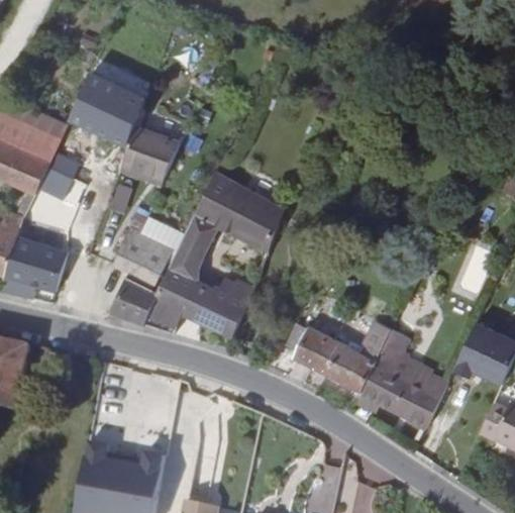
[(187,121),(139,104),(133,123),(179,140),(187,121)]
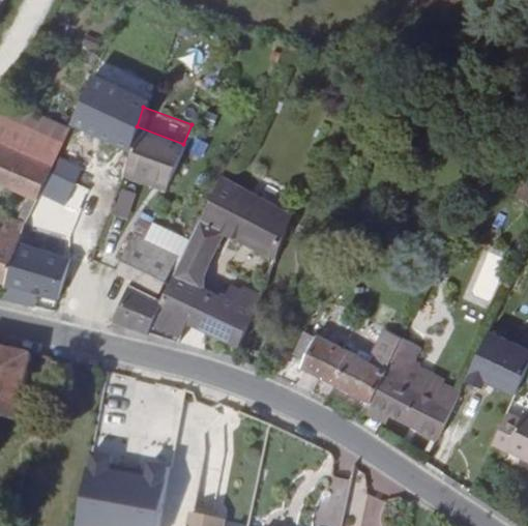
[(26,198),(31,201),(60,133),(0,109),(0,179),(29,192),(26,198)]
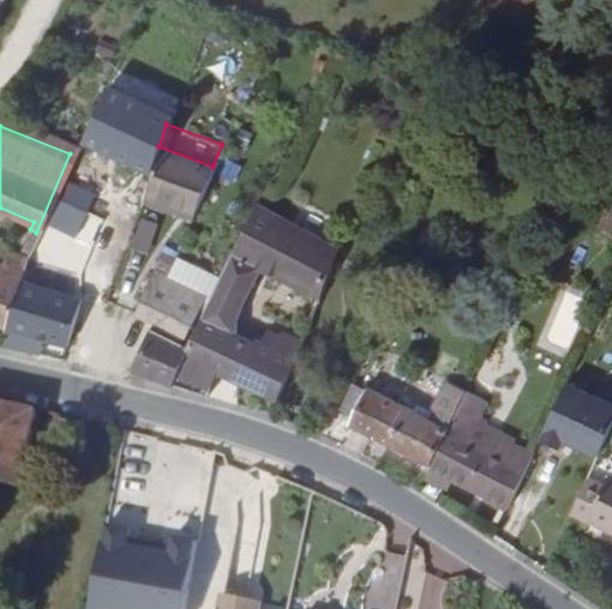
[(213,167),(159,146),(147,191),(196,211),(213,167)]
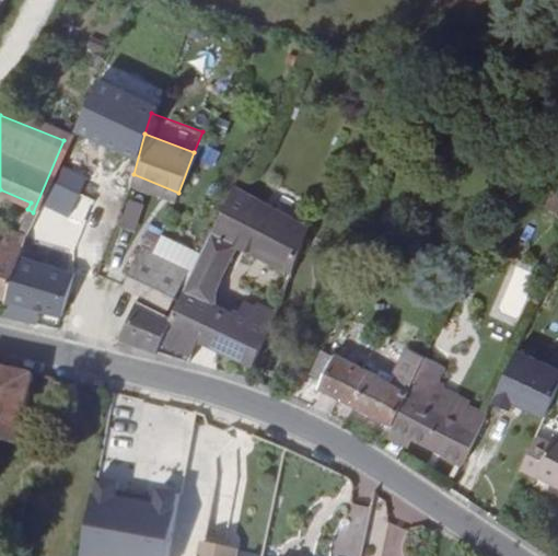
[(130,185),(174,201),(178,193),(134,174),(130,185)]
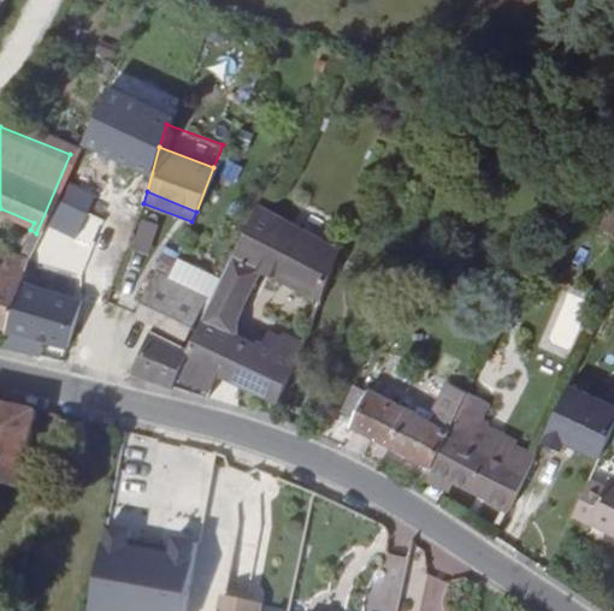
[(323,296),(341,251),(253,209),(193,343),(182,367),(188,371),(181,390),(210,397),(223,371),(281,397),(303,343),(283,334),(276,336),(264,332),(259,338),(251,334),(248,338),(234,332),(261,270),(323,296)]
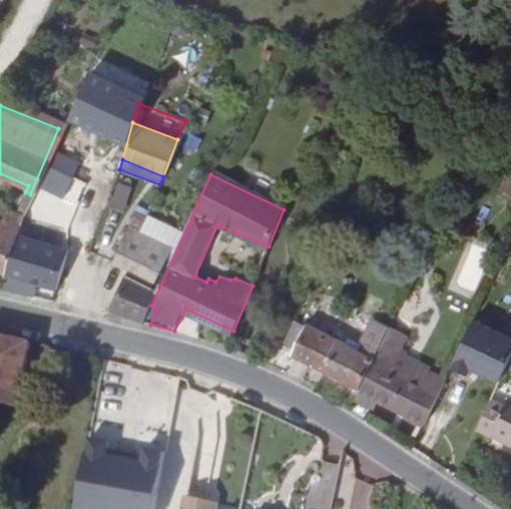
[(126,208),(132,182),(111,177),(105,203),(126,208)]
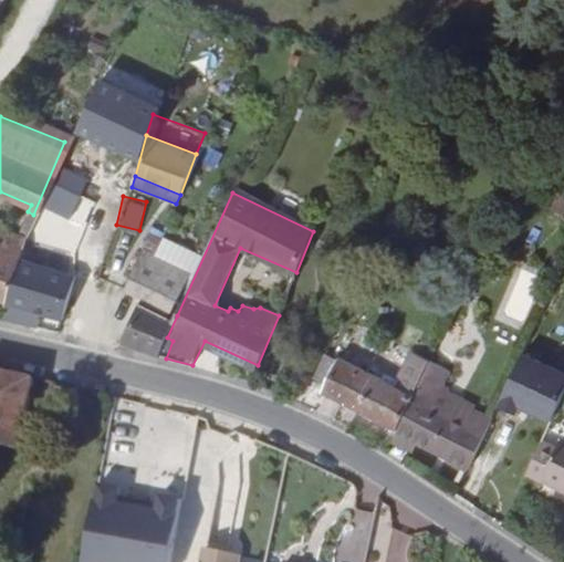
[(0,298),(6,300),(18,256),(24,235),(0,228),(0,298)]
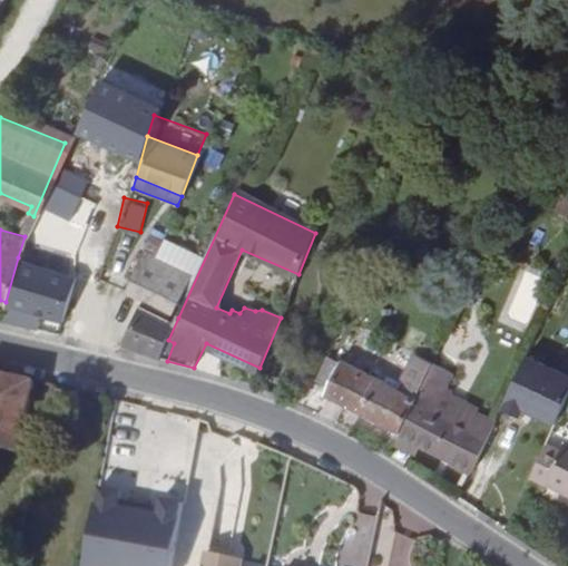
[(199,255),(164,240),(156,257),(180,269),(184,263),(195,269),(199,255)]
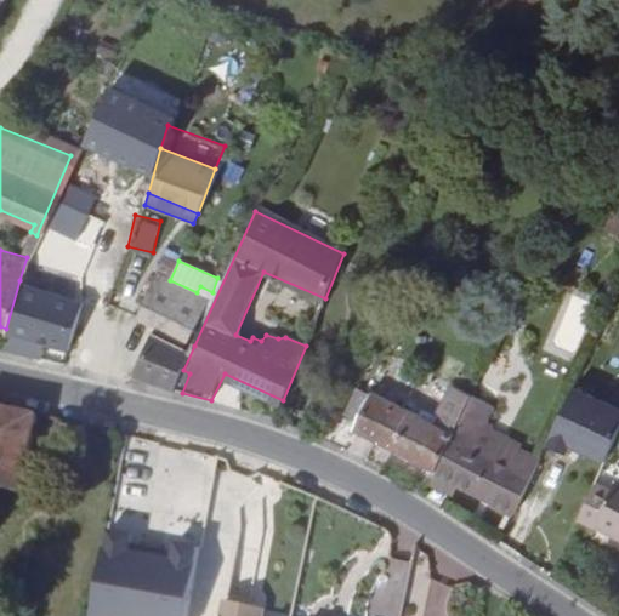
[(141,323),(151,328),(155,337),(187,351),(189,344),(213,292),(200,286),(197,292),(170,280),(159,277),(141,323)]
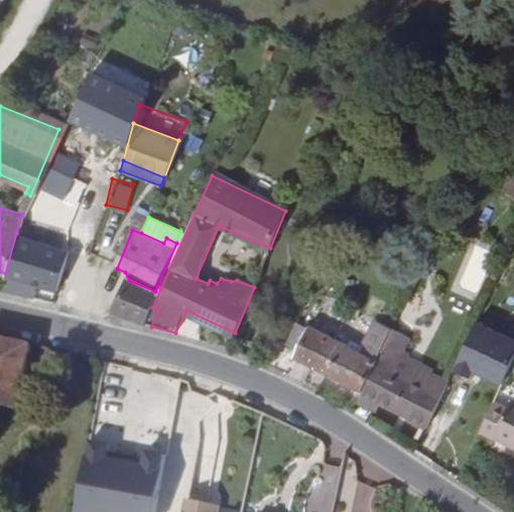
[(56,285),(69,247),(16,233),(5,273),(56,285)]
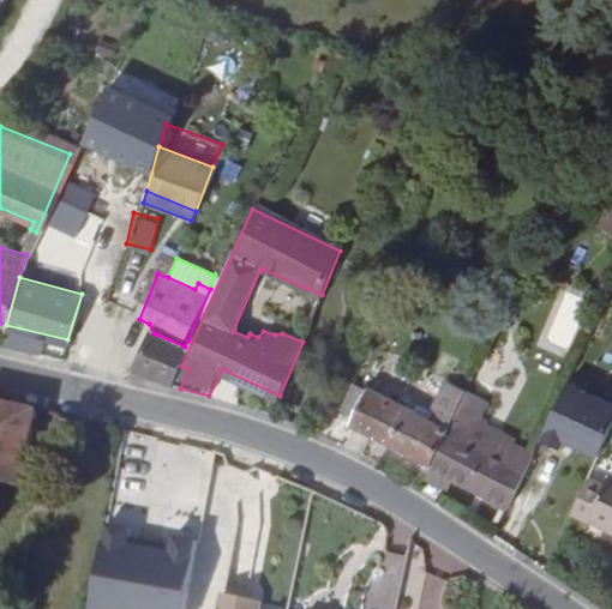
[(187,369),(181,366),(192,342),(187,341),(185,347),(154,333),(137,372),(180,389),(187,369)]
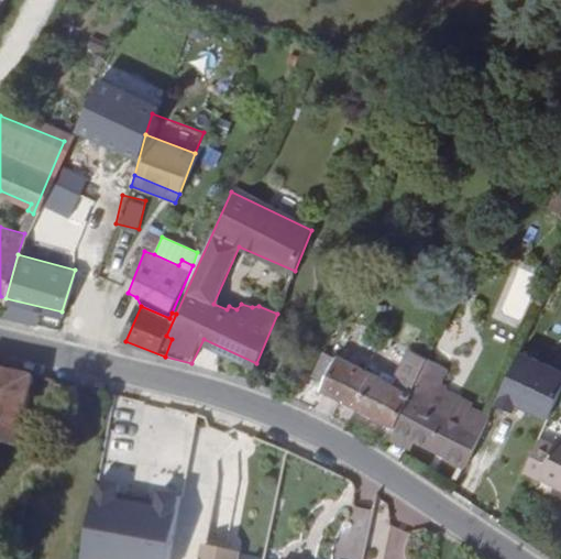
[(428,349),(407,340),(406,344),(425,353),(428,349)]
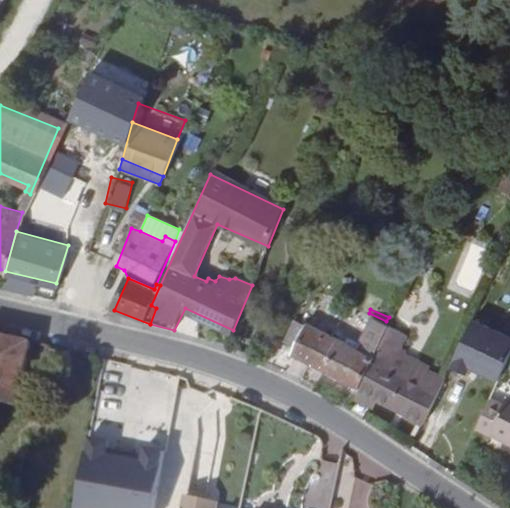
[(494,327),(498,318),(483,310),(478,318),(494,327)]
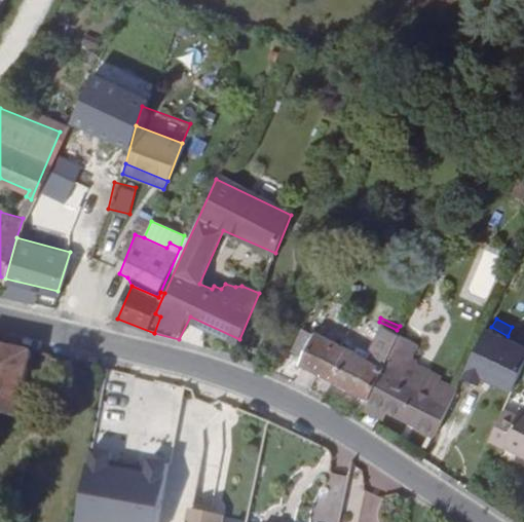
[(366,397),(382,363),(397,330),(379,322),(366,352),(317,329),(301,363),(366,397)]
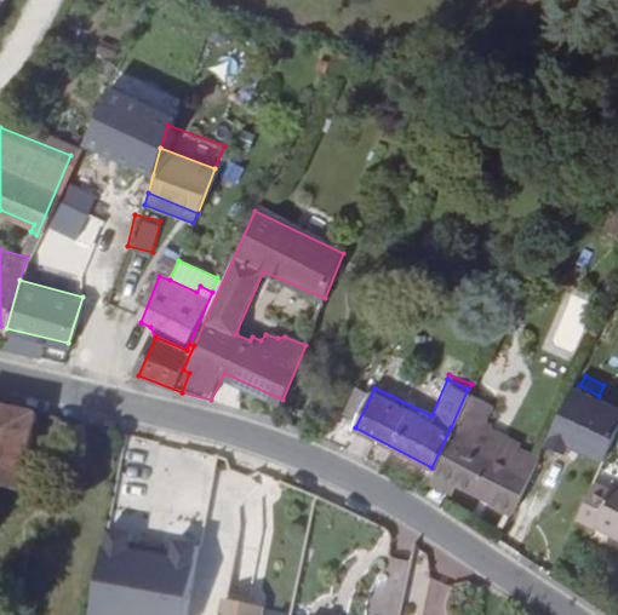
[(617,429),(617,406),(572,385),(543,449),(562,458),(567,448),(602,465),(617,429)]
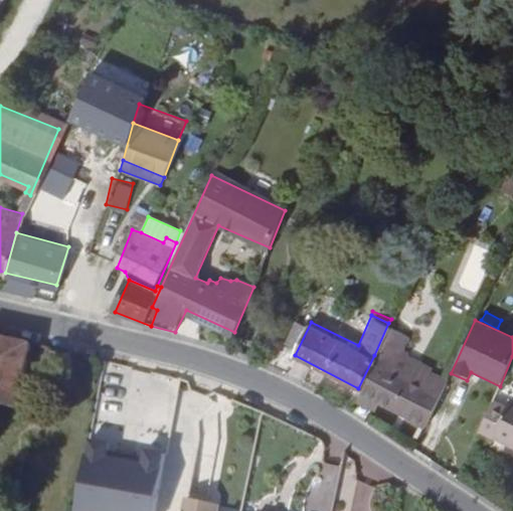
[(0,399),(7,401),(22,340),(0,334),(0,399)]
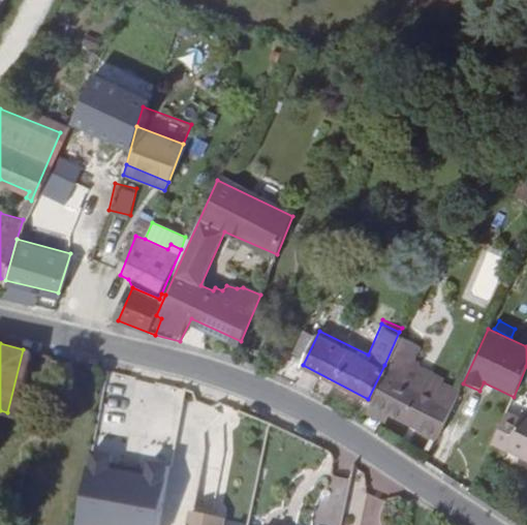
[(368,399),(436,434),(456,390),(443,383),(439,392),(384,365),(368,399)]
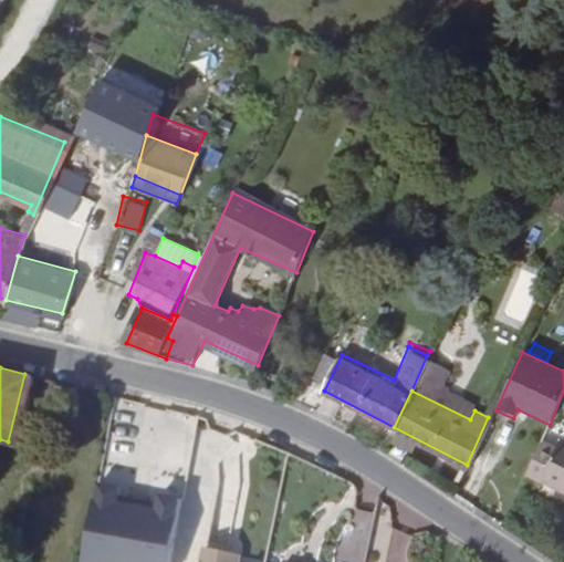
[(563,434),(561,433),(554,445),(542,474),(563,485),(563,434)]
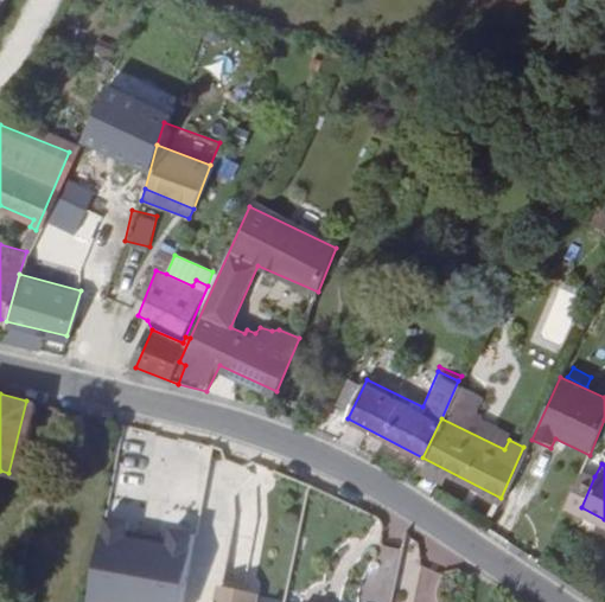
[(581,507),(594,476),(580,469),(561,508),(575,517),(581,507)]
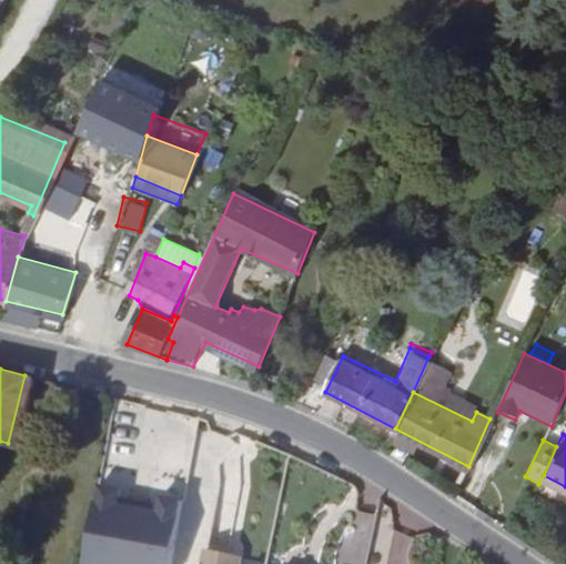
[(565,496),(565,486),(544,475),(538,484),(565,496)]
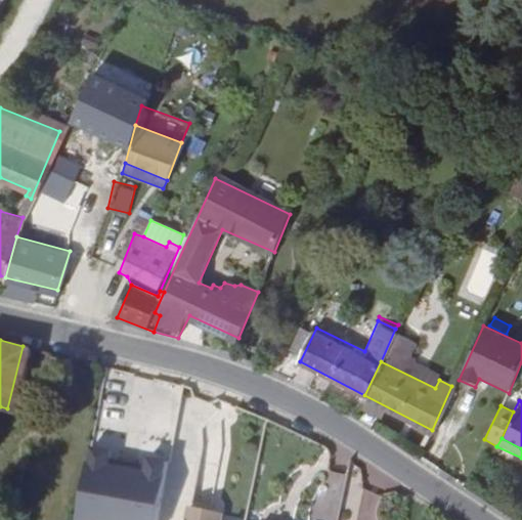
[(331,519),(344,473),(322,467),(308,519),(331,519)]
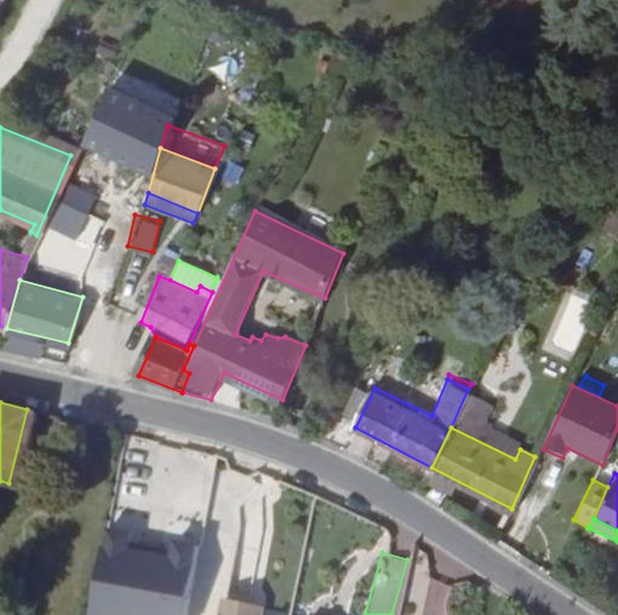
[(161,613),(160,614),(177,614),(187,573),(169,569),(170,565),(115,553),(106,602),(161,613)]
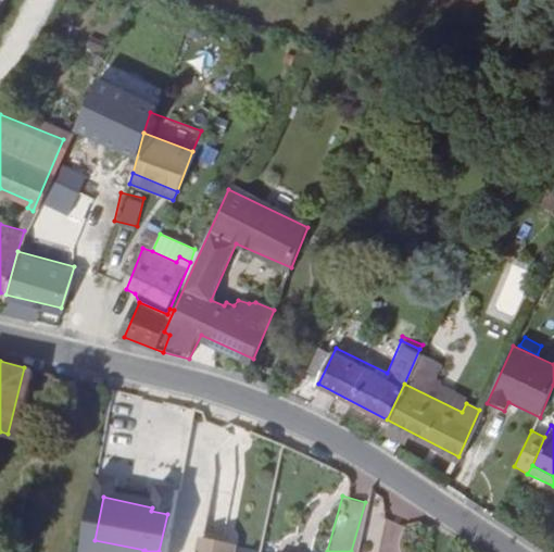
[(188,551),(234,551),(228,551),(216,549),(217,538),(192,532),(188,551)]
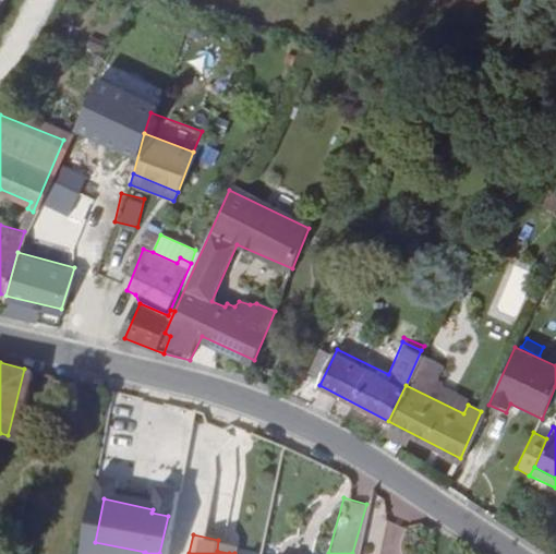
[(448,553),(450,544),(438,537),(435,553),(448,553)]
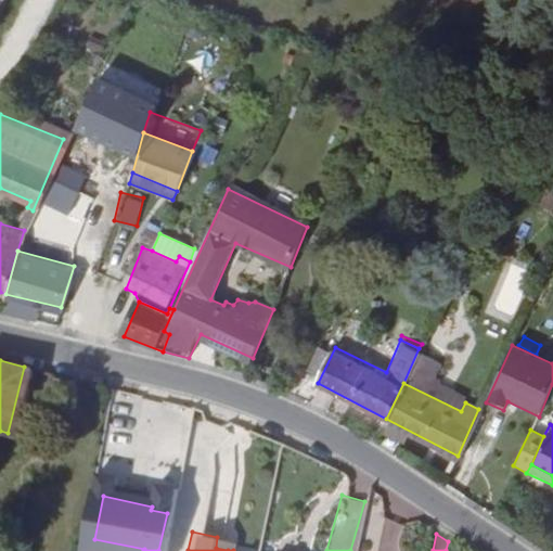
[(228,550),(229,539),(217,537),(216,548),(228,550)]
